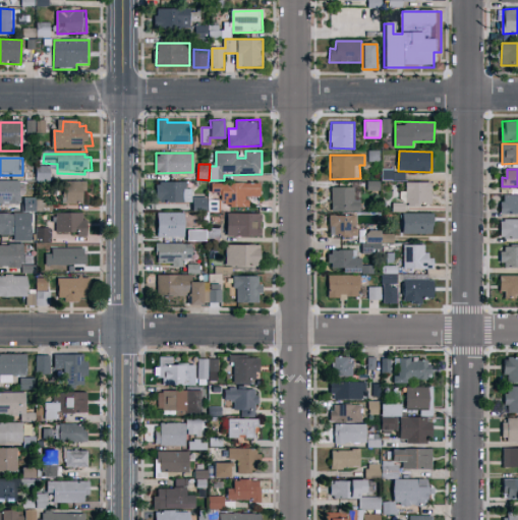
[(406,180),(406,170),(384,170),(384,180),(406,180)]
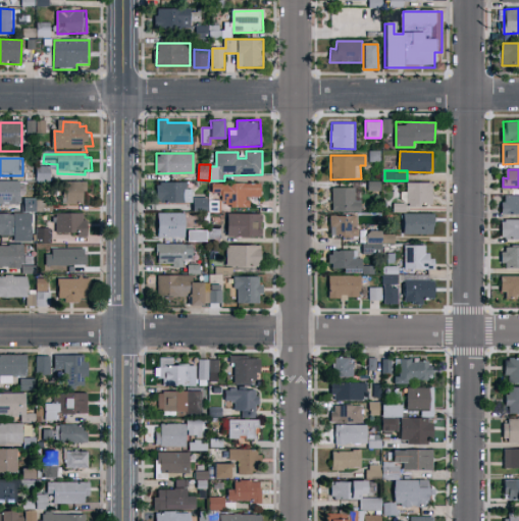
[(432,181),(408,183),(408,206),(433,205),(432,181)]
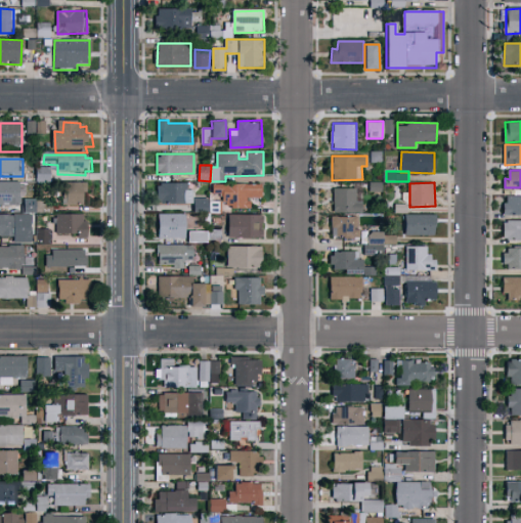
[(0,183),(0,205),(24,207),(24,183),(0,183)]
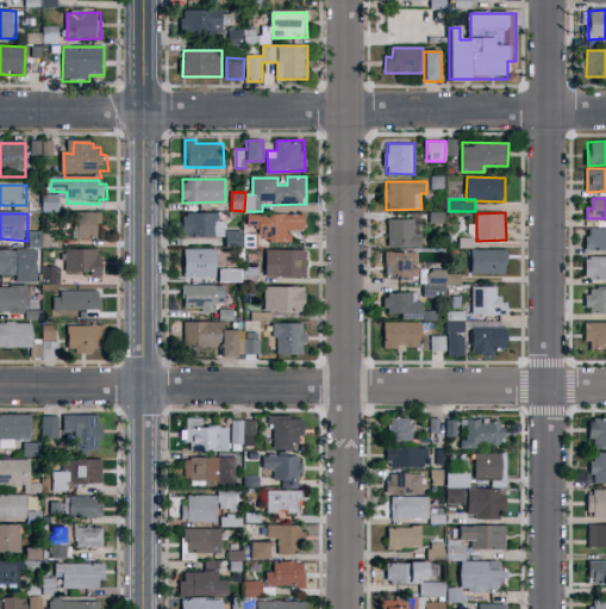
[(224,235),(224,213),(183,213),(185,236),(224,235)]
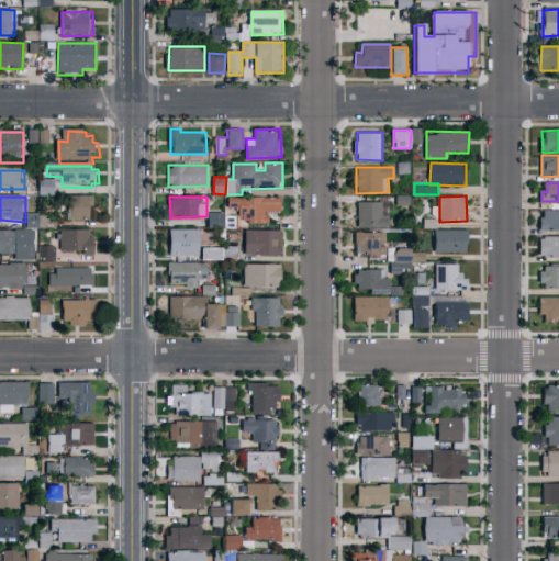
[(269,223),(270,213),(281,213),(282,198),(228,197),(228,208),(241,208),(241,223),(269,223)]
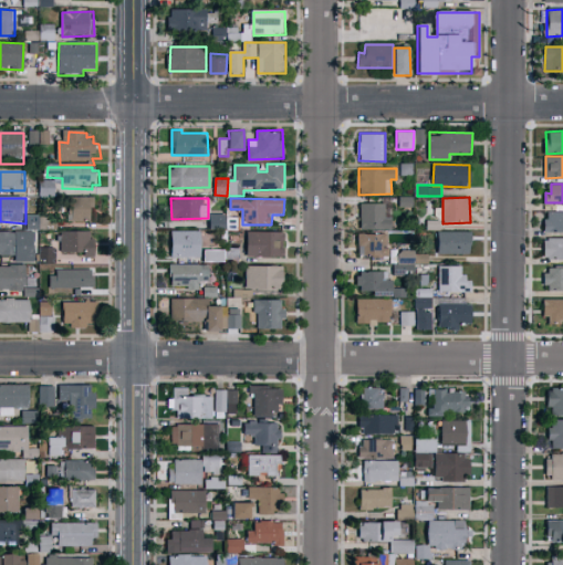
[(73,200),(74,223),(95,225),(94,199),(73,200)]
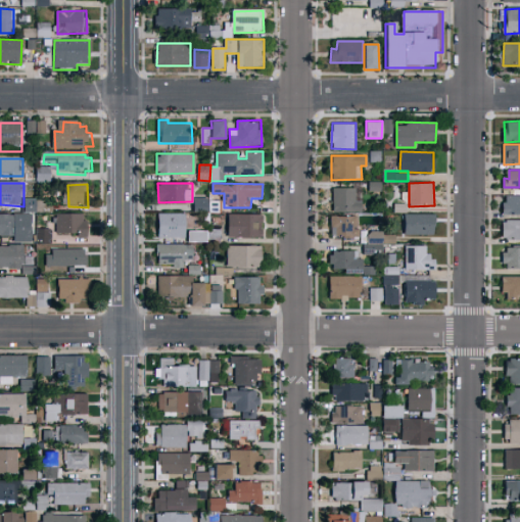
[(363,212),(363,200),(357,200),(357,188),(334,188),(334,212),(363,212)]
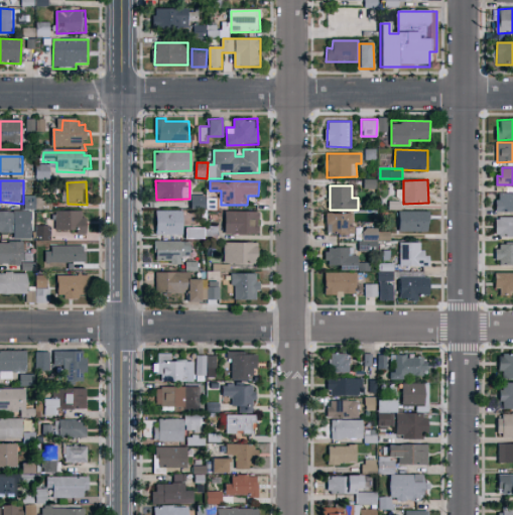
[(498,212),(512,211),(512,192),(498,192),(498,212)]
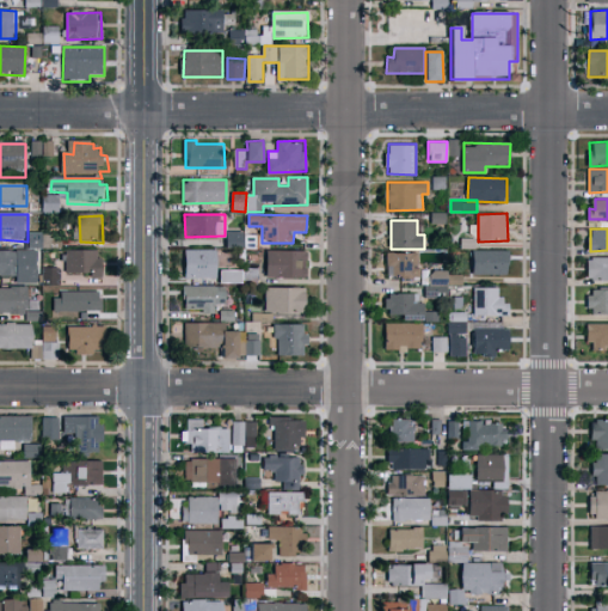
[(43,249),(43,232),(28,232),(28,249),(43,249)]
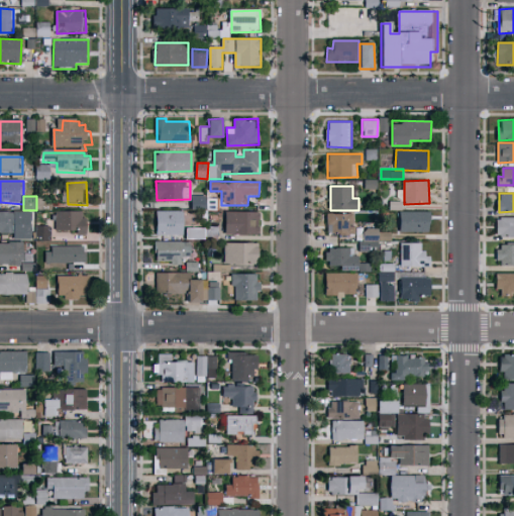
[(156,234),(184,235),(184,211),(157,210),(156,234)]
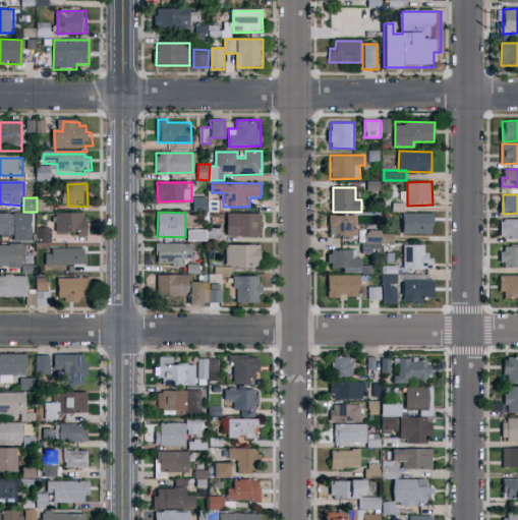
[(262,237),(262,214),(228,213),(227,236),(262,237)]
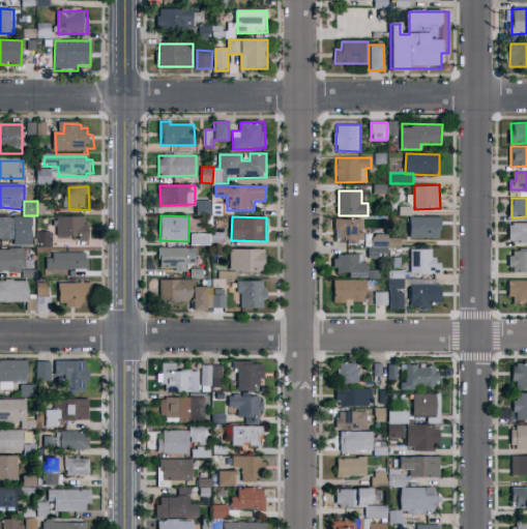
[(441,237),(440,216),(410,217),(410,238),(441,237)]
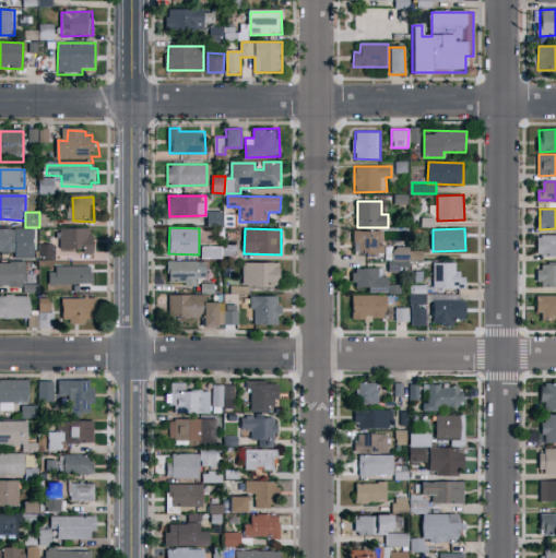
[(64,230),(64,257),(97,256),(97,230),(64,230)]
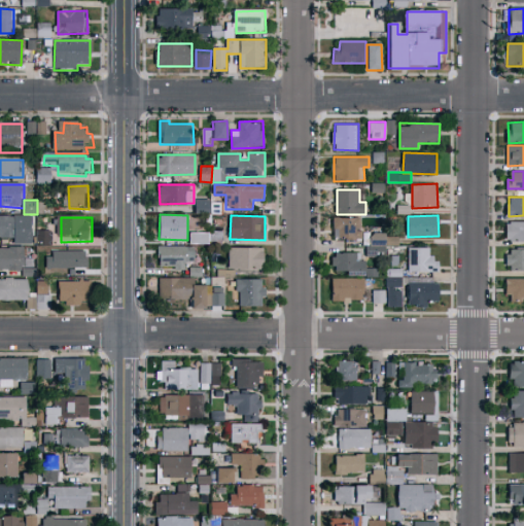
[(362,217),(334,217),(334,239),(362,239),(362,217)]
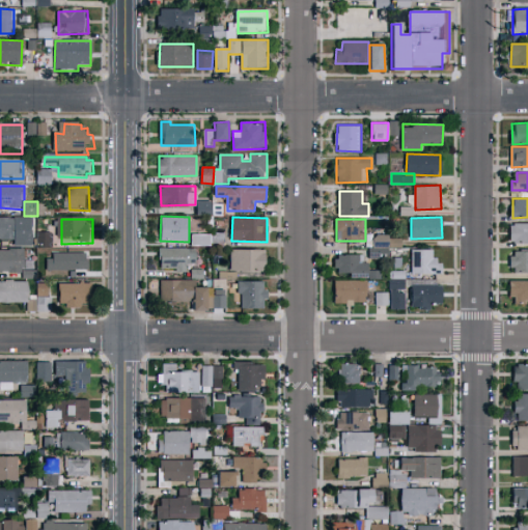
[(0,220),(0,242),(16,243),(16,248),(35,248),(34,220),(0,220)]
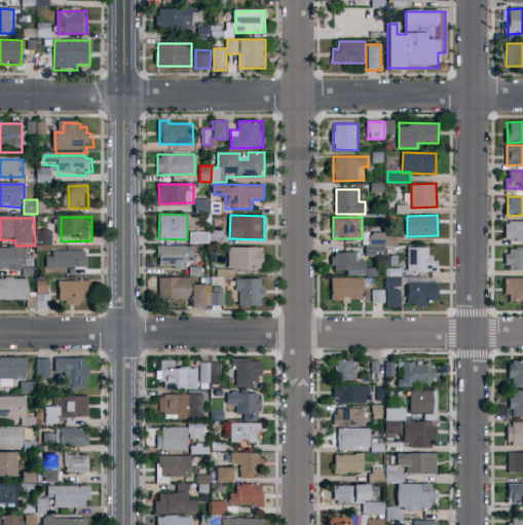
[(522,222),(506,222),(506,240),(522,240),(522,222)]
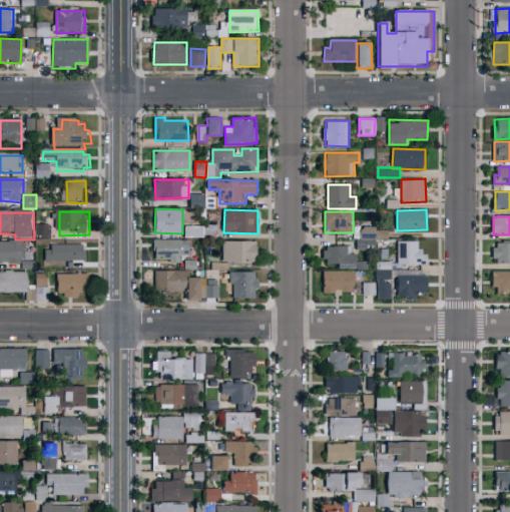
[(50,238),(50,223),(37,223),(37,238),(50,238)]
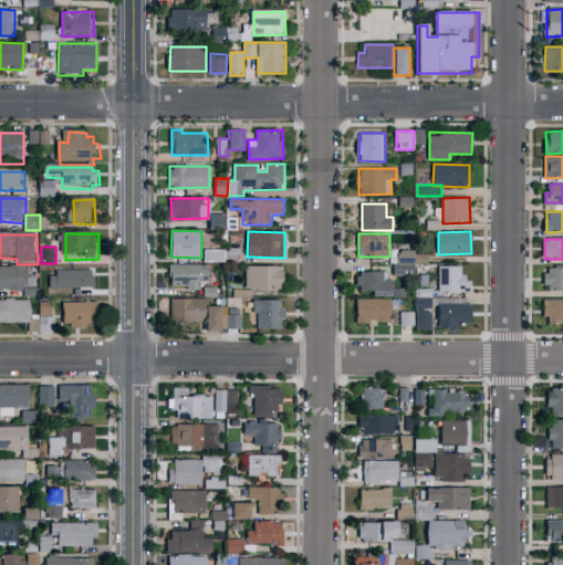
[(204,261),(225,262),(225,250),(205,250),(204,261)]
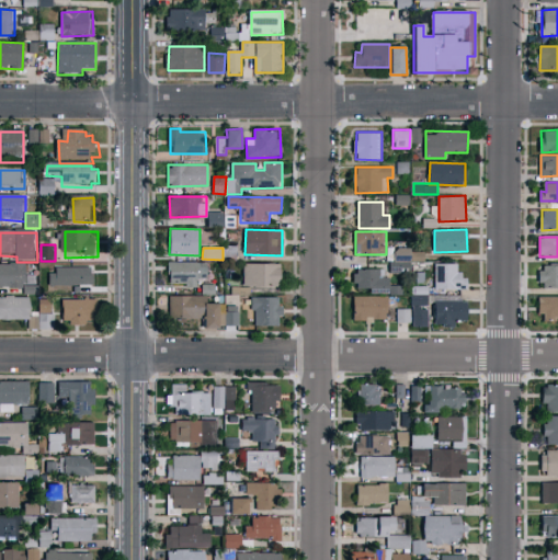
[(412,272),(411,248),(396,248),(396,260),(390,261),(391,272),(412,272)]
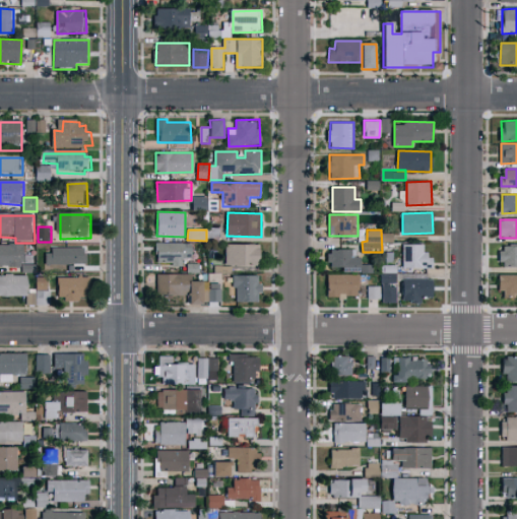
[(156,264),(184,264),(184,258),(192,259),(193,243),(157,243),(156,264)]
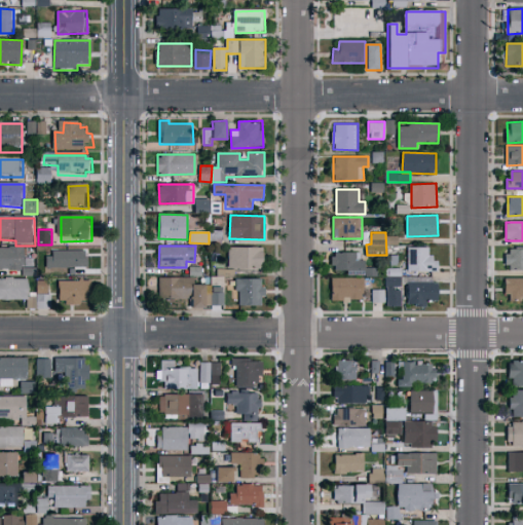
[(263,248),(229,247),(229,267),(262,268),(263,248)]
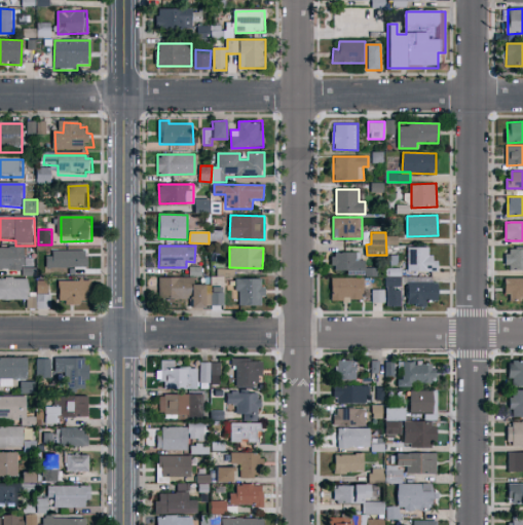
[(438,271),(438,260),(431,260),(431,247),(409,247),(409,271),(438,271)]
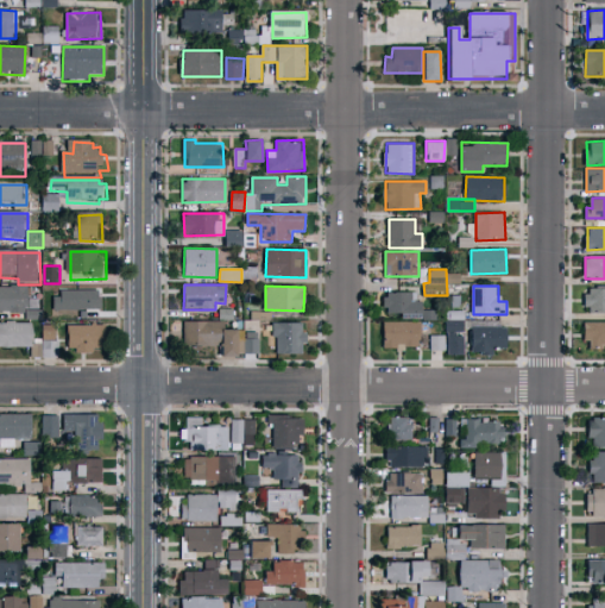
[(0,289),(0,317),(31,317),(30,288),(0,289)]
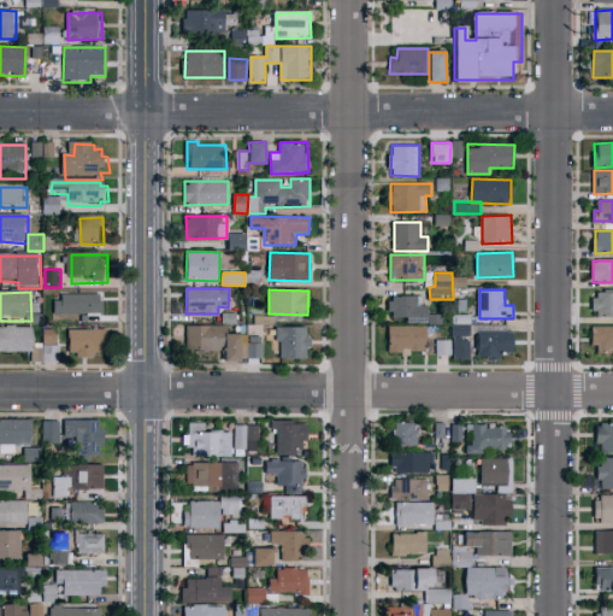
[(612,292),(596,292),(595,316),(612,316),(612,292)]
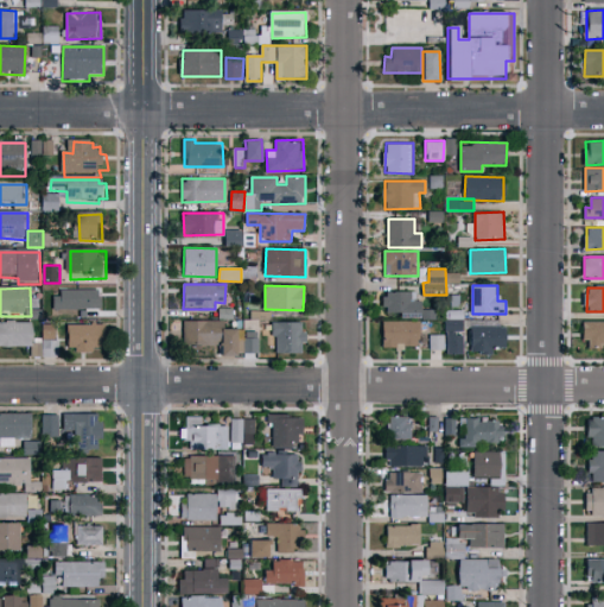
[(68,313),(106,314),(107,292),(69,291),(68,313)]
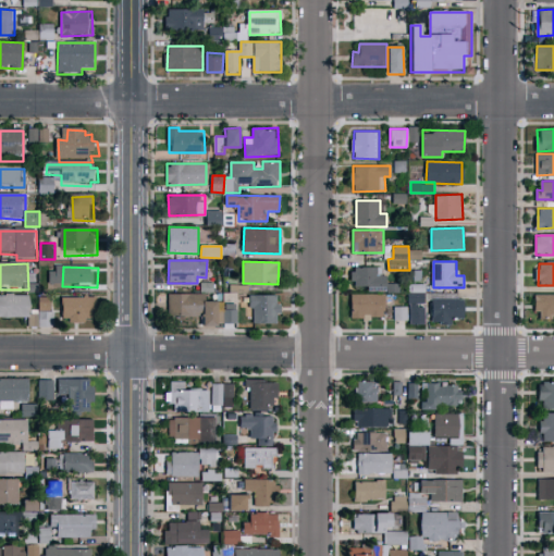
[(386,267),(353,267),(353,285),(368,285),(368,291),(385,291),(386,267)]
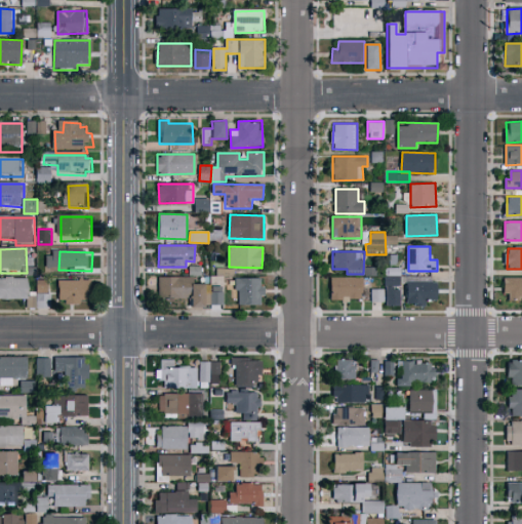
[(366,276),(377,276),(377,268),(366,268),(366,276)]
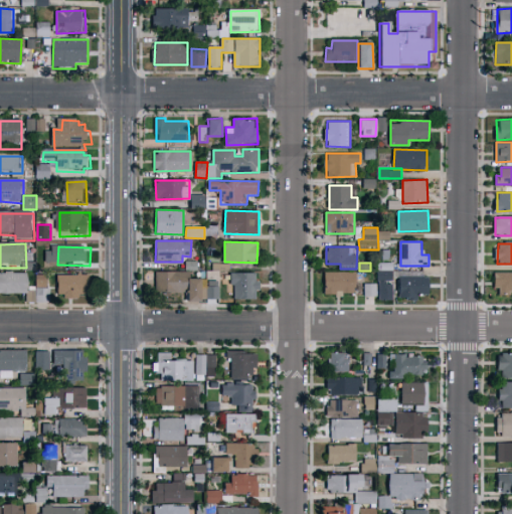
[(201,300),(200,278),(191,278),(191,271),(156,272),(156,293),(187,293),(187,300),(201,300)]
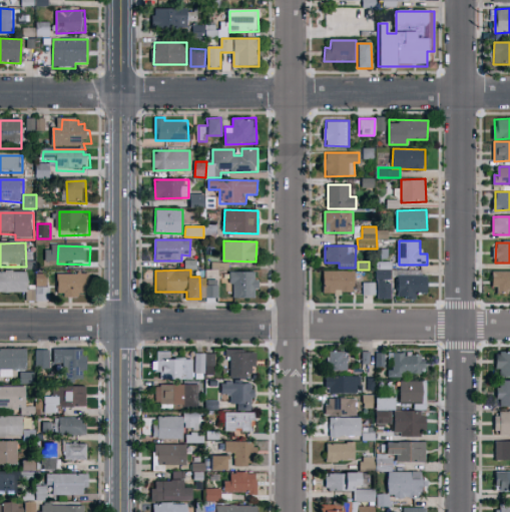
[(258,297),(258,271),(230,272),(230,284),(234,284),(234,298),(258,297)]
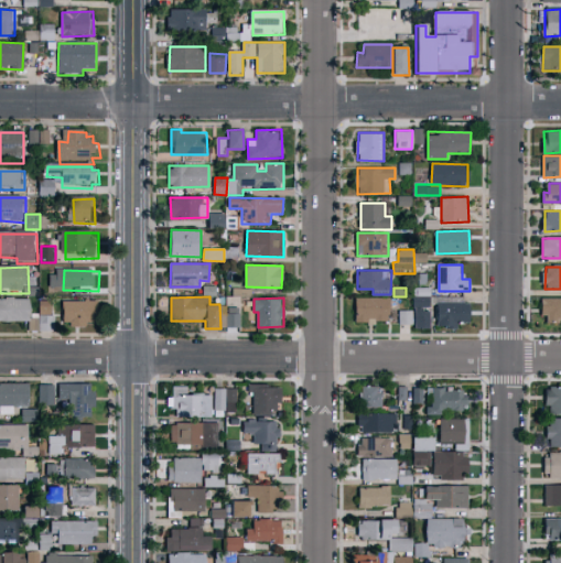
[(390,298),(355,298),(355,323),(377,324),(377,321),(390,321),(390,298)]
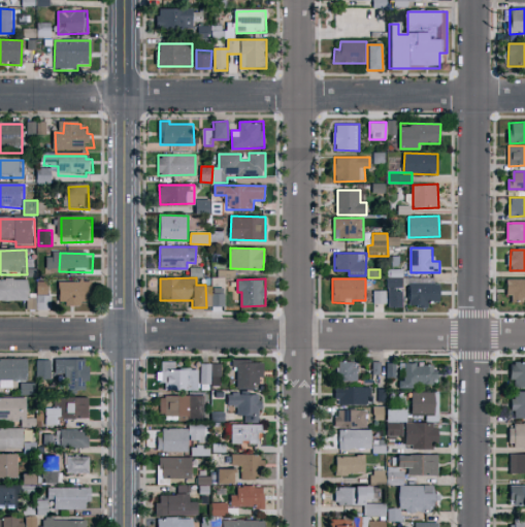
[(524,278),(509,278),(509,300),(524,299),(524,278)]
